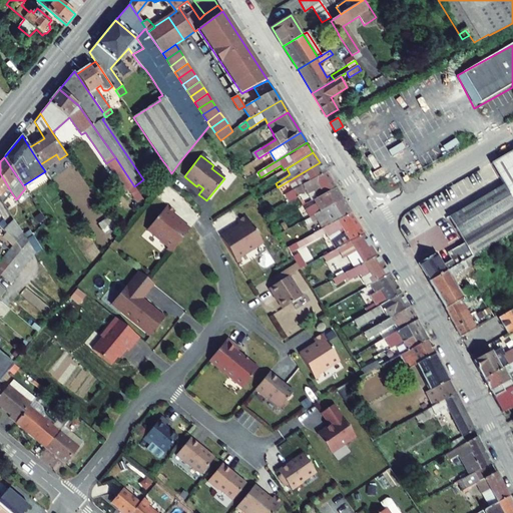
[(137,208),(145,203),(134,186),(115,157),(106,163),(125,192),(126,191),(137,208)]
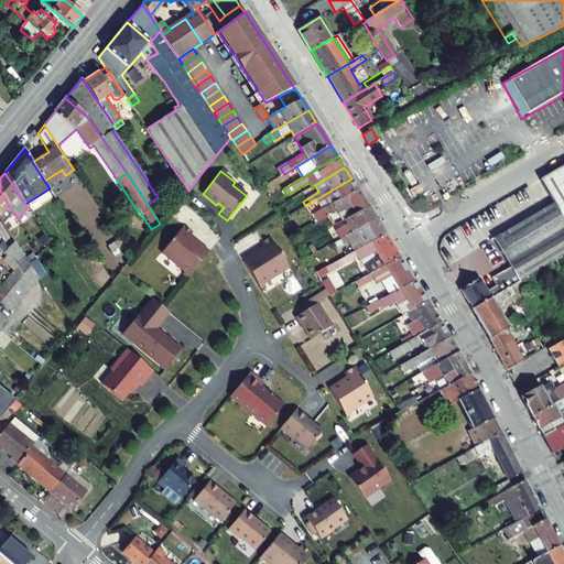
[(340,201),(358,191),(351,179),(316,199),(318,204),(324,201),(328,206),(340,201)]
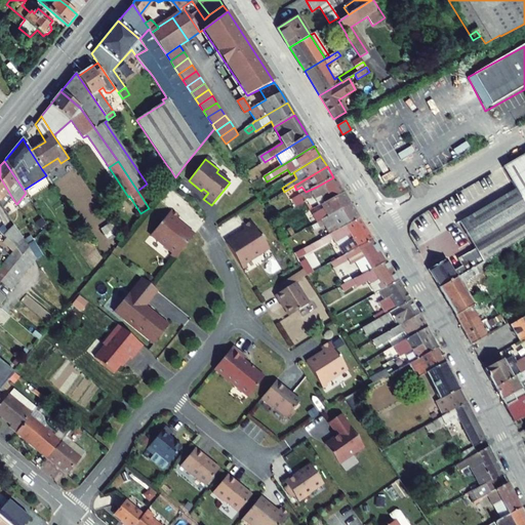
[(490,189),(507,183),(503,173),(486,178),(490,189)]
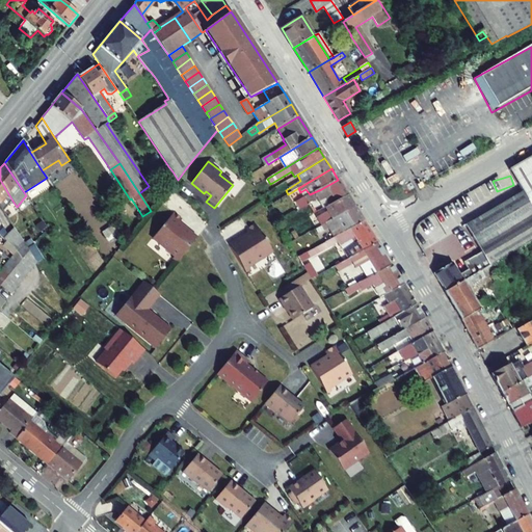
[(0,206),(3,211),(12,201),(0,180),(0,206)]
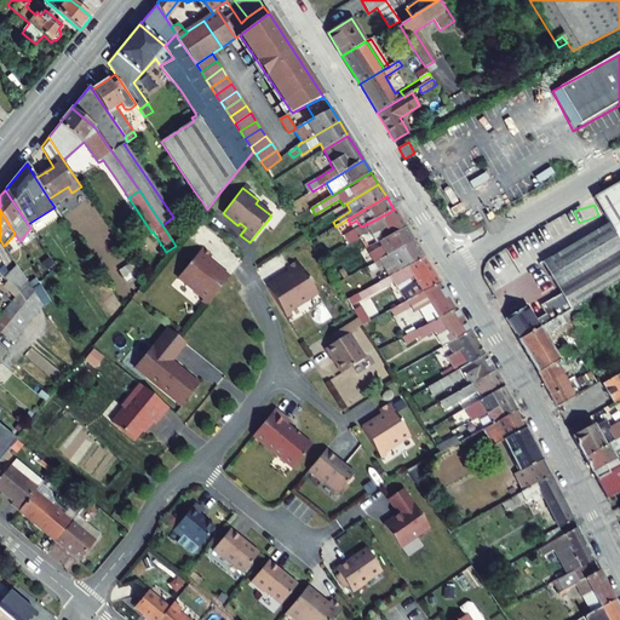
[(384,239),(406,228),(394,210),(374,220),(361,227),(355,230),(360,237),(369,231),(372,236),(372,235),(379,233),(384,239)]
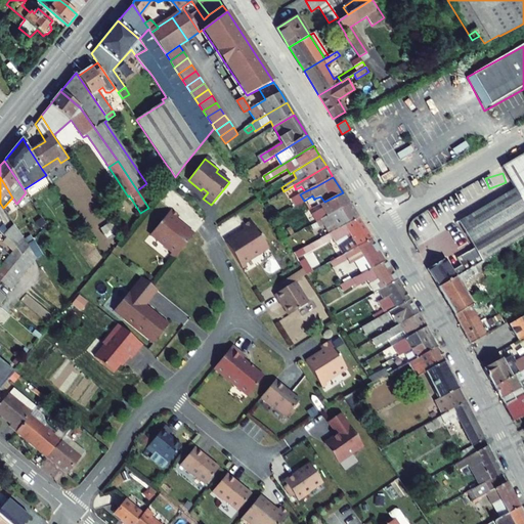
[(300,194),(305,191),(301,186),(296,189),(299,194),(300,194)]
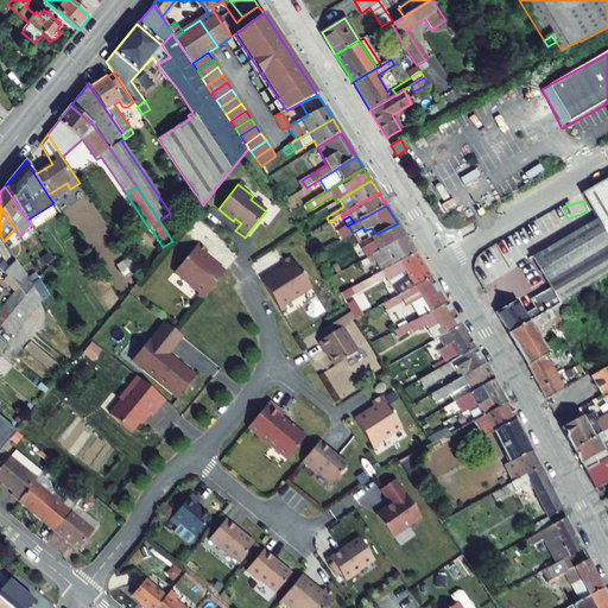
[(329,222),(327,217),(318,222),(321,227),(329,222)]
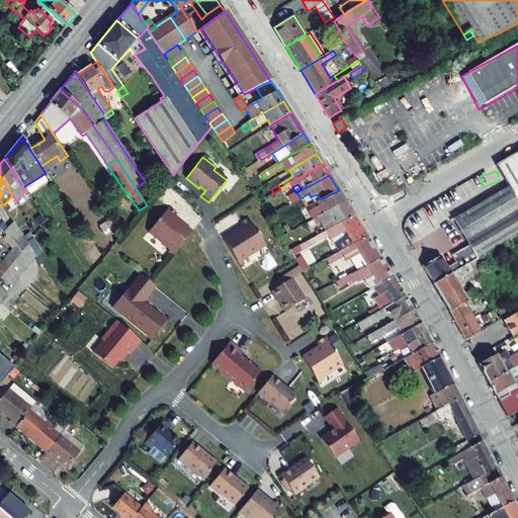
[(309,222),(346,201),(339,190),(321,199),(319,201),(317,202),(320,206),(310,211),(312,214),(306,217),(309,222)]
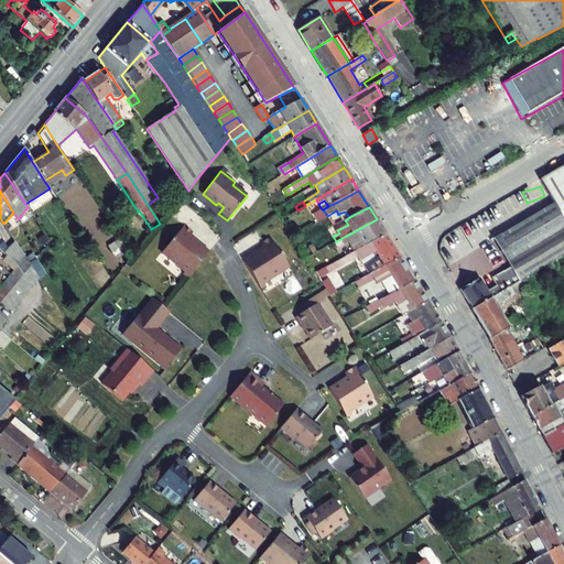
[(323,209),(322,209),(313,214),(318,223),(328,217),(327,216),(323,209)]
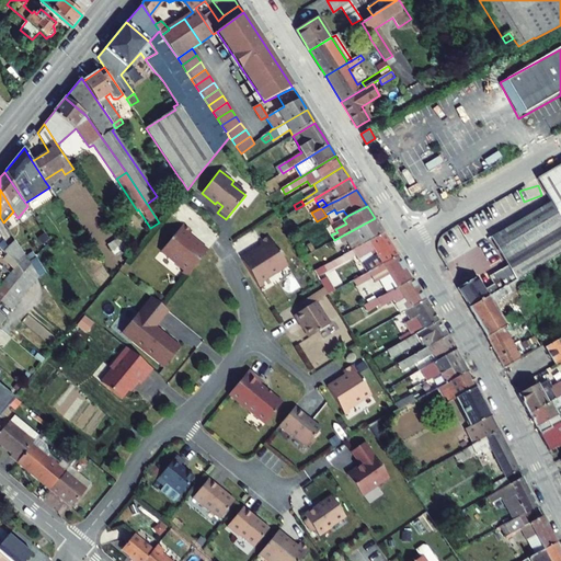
[(347,216),(343,210),(336,213),(341,219),(345,218),(347,216)]
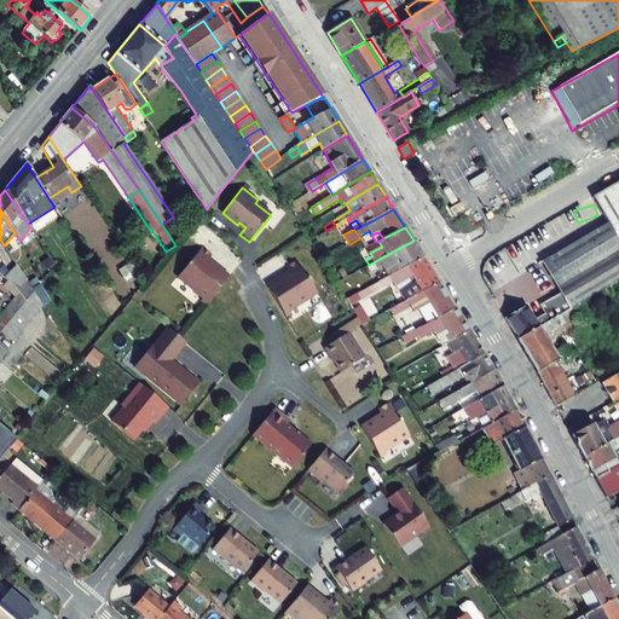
[(382,265),(388,277),(424,258),(414,241),(369,265),(356,272),(359,278),(382,265)]
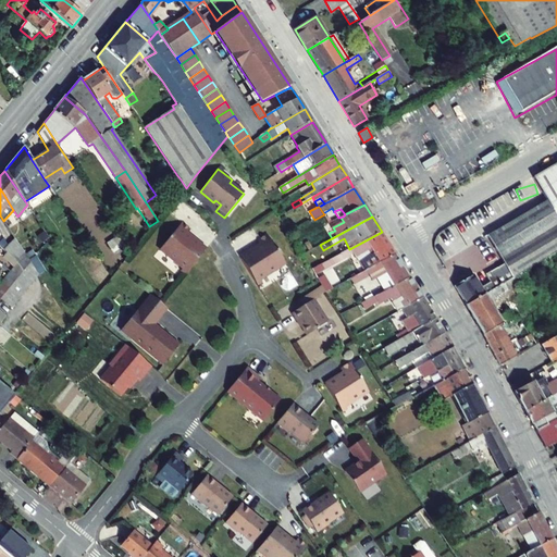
[(183,268),(187,272),(206,249),(193,238),(190,240),(185,236),(190,230),(182,223),(160,249),(183,268)]
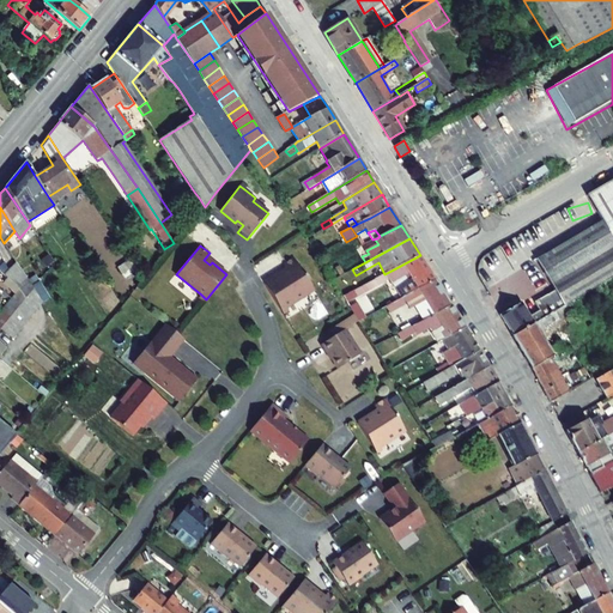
[(393,283),(401,298),(404,297),(436,280),(420,255),(384,274),(375,279),(377,285),(389,278),(392,284),(393,283)]
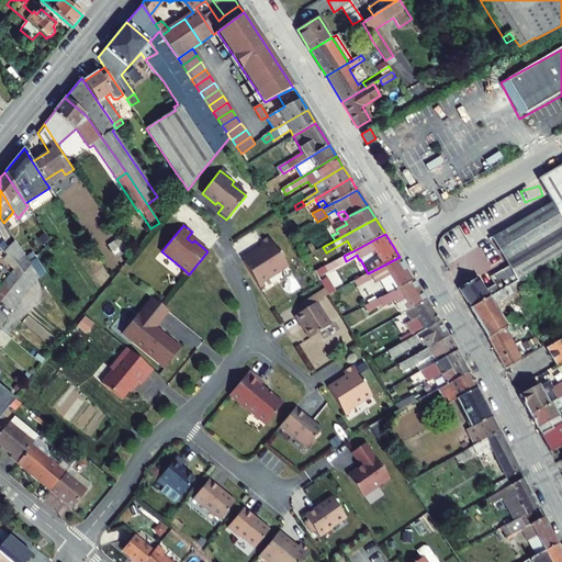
[(262,281),(288,265),(269,237),(260,243),(265,249),(258,254),(257,251),(243,260),(257,283),(262,281)]
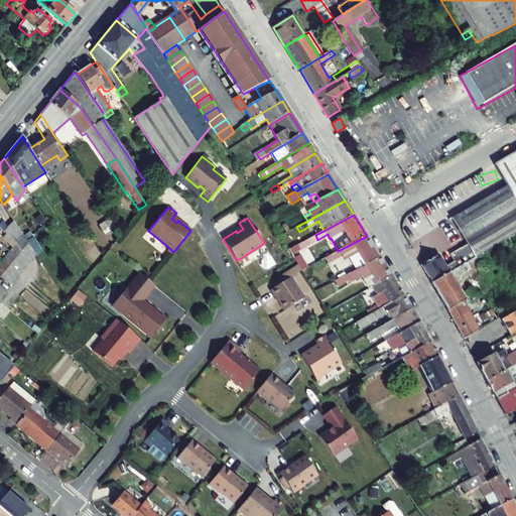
[(103,230),(112,224),(109,220),(100,226),(103,230)]
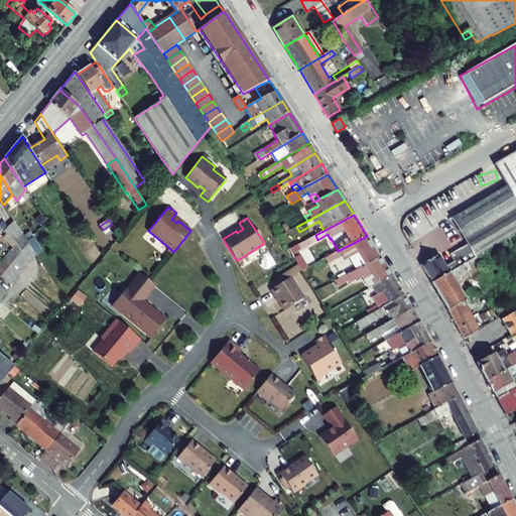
[(16,244),(29,262),(35,254),(27,242),(14,221),(4,232),(15,242),(16,244)]
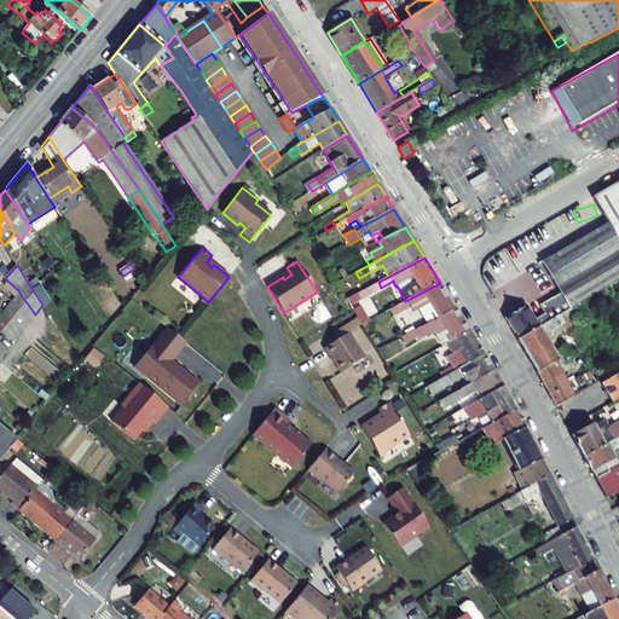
[(350,305),(381,288),(379,282),(347,300),(350,305)]
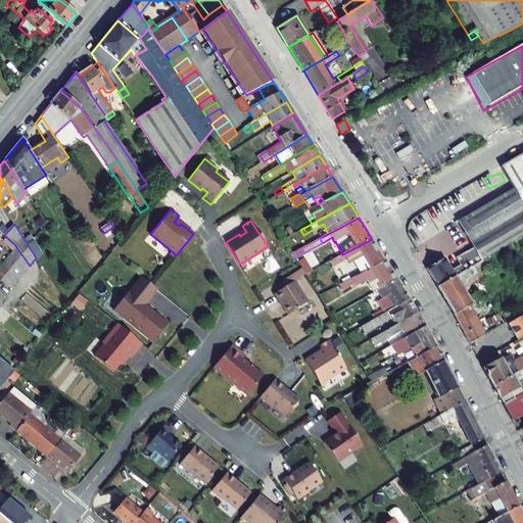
[(354,262),(361,274),(385,262),(372,239),(344,253),(349,264),(354,262)]
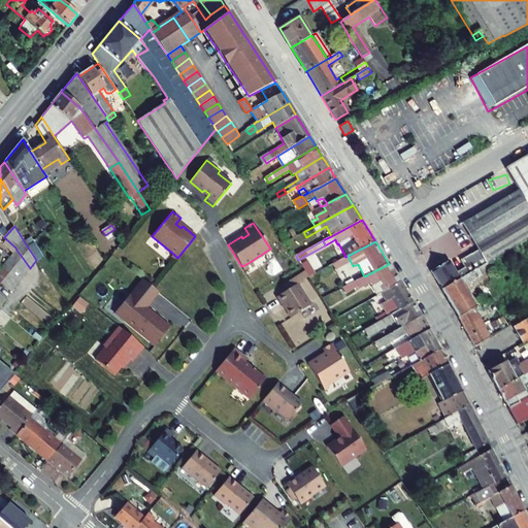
[(30,268),(17,250),(10,258),(9,258),(8,260),(15,266),(25,275),(30,268)]
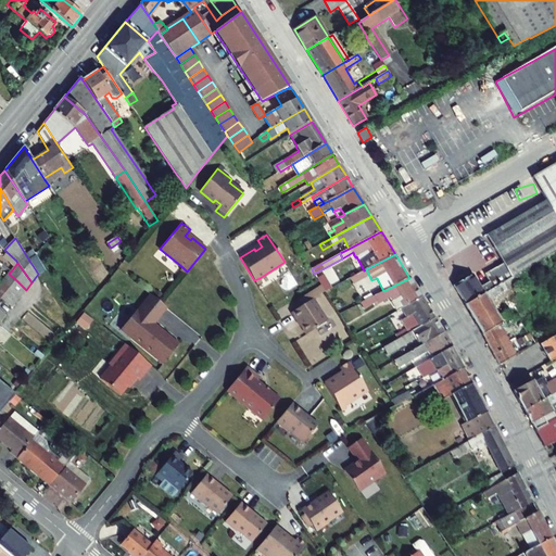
[(505,281),(496,267),(484,275),(489,282),(480,288),(472,275),(454,286),(465,305),(504,282),(505,281)]
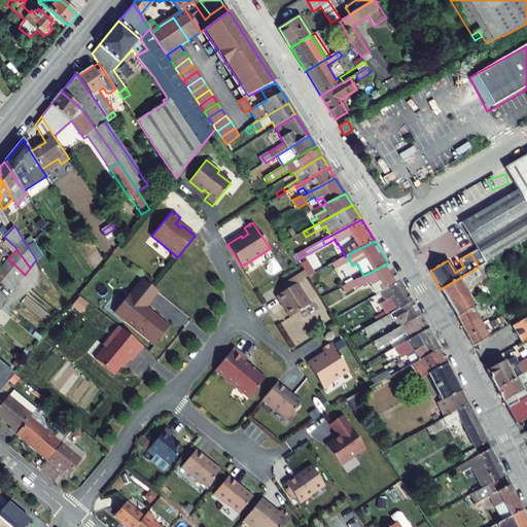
[(335,269),(348,261),(345,256),(331,264),(335,269)]
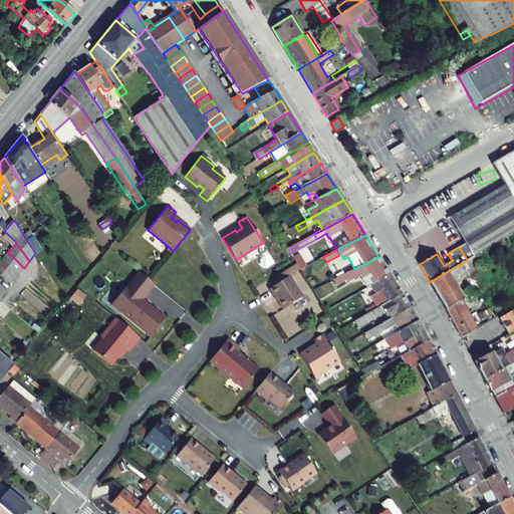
[(8,253),(1,261),(18,275),(24,268),(15,259),(8,253)]
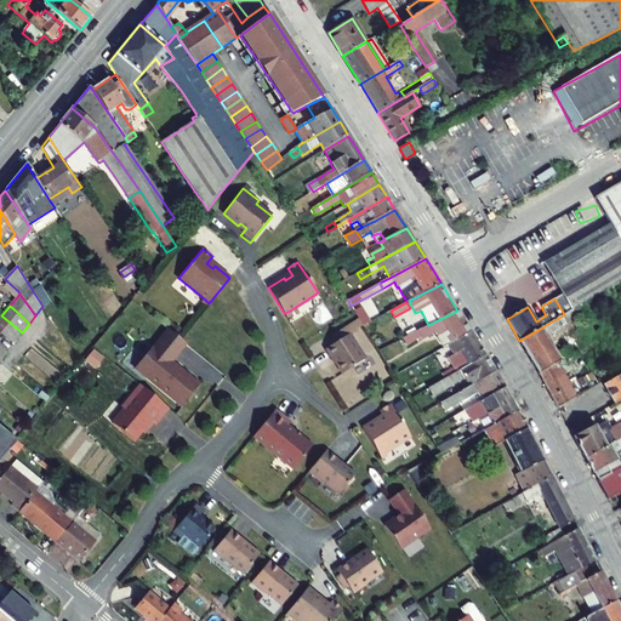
[(368,323),(359,308),(354,311),(363,326),(368,323)]
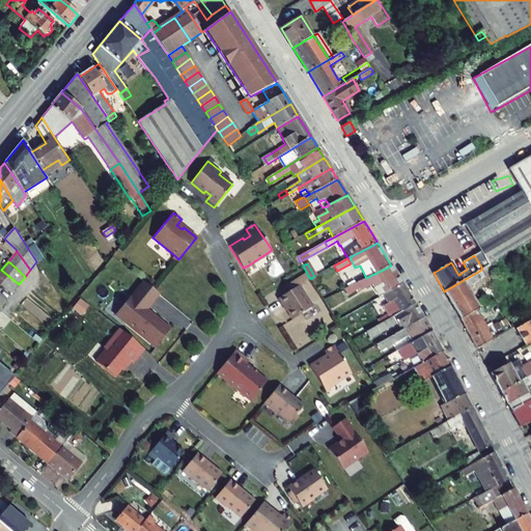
[(481,270),(485,276),(494,272),(490,264),(482,269),(481,270)]
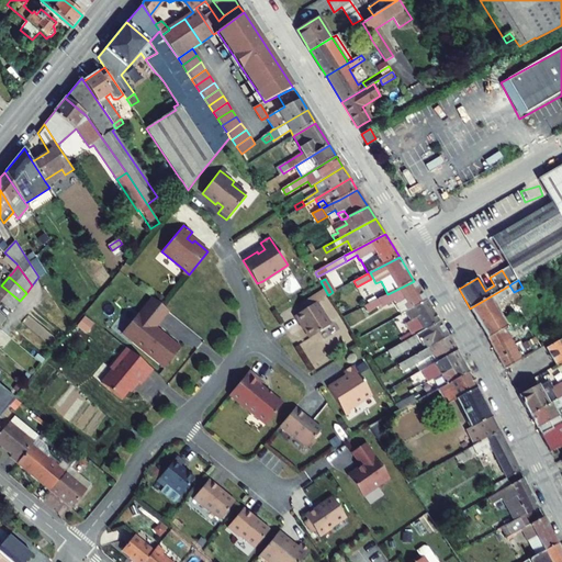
[(393,301),(402,315),(405,313),(426,301),(414,281),(388,294),(364,306),(368,313),(381,304),(382,307),(393,301)]
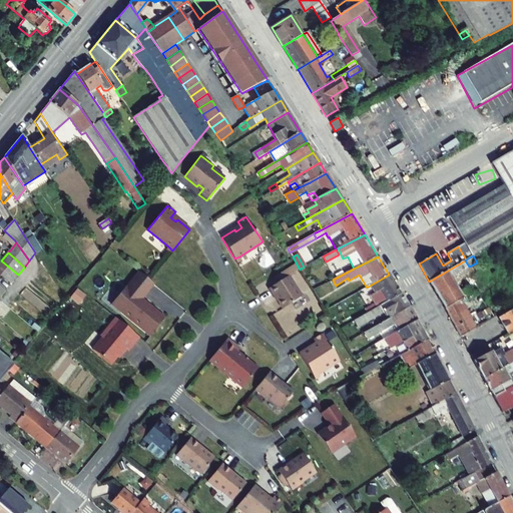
[(10,284),(18,275),(1,261),(0,262),(0,276),(10,284)]
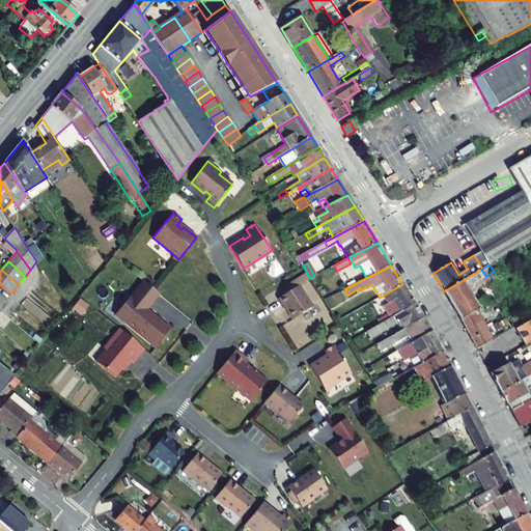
[(485,276),(481,270),(444,291),(454,308),(473,298),(467,287),(485,276)]
